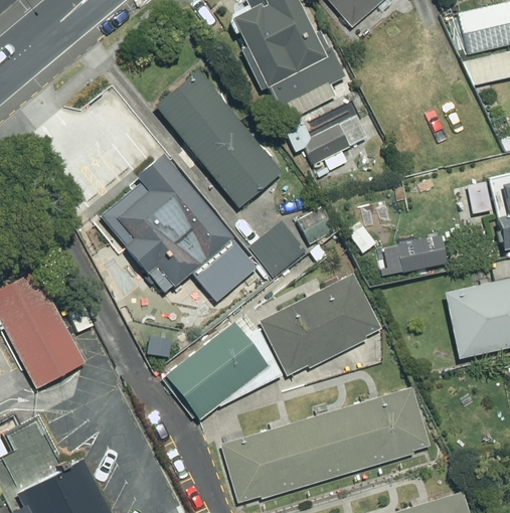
[(232,15),(248,45),(241,48),(262,89),(270,84),(281,106),(329,81),(331,83),(345,76),(329,46),(324,48),(298,0),(265,0),(267,2),(260,5),(258,1),(232,15)]
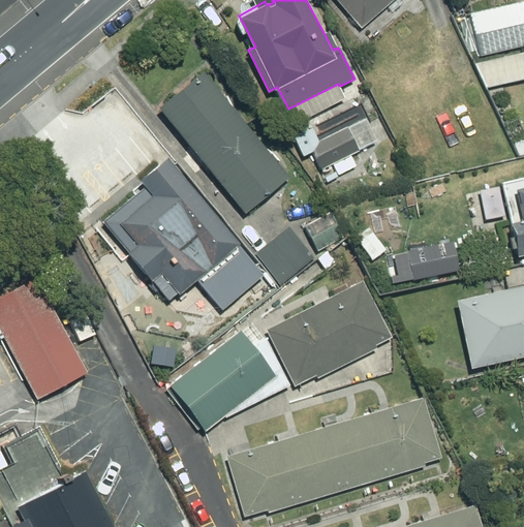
[(412,0),(339,0),(369,35),(412,0)]
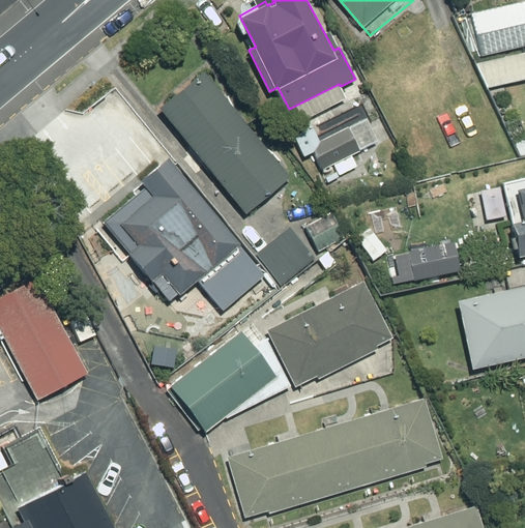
[(524,1),(471,15),(482,57),(524,46),(524,1)]
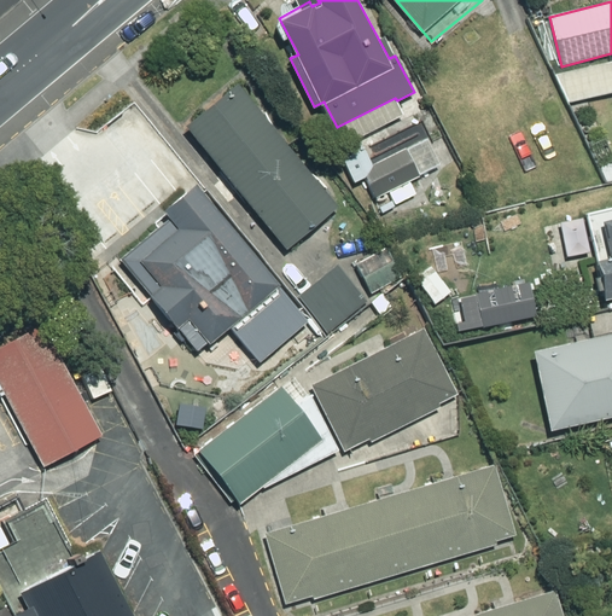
[(611,60),(558,74),(571,103),(611,93),(611,60)]
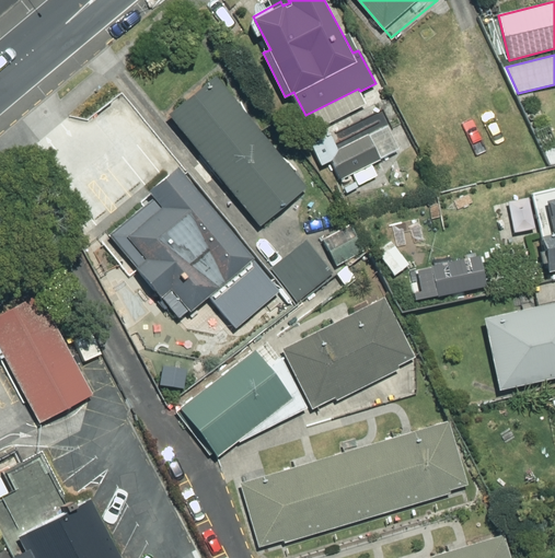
[(307,186),(212,74),(168,114),(261,224),(307,186)]
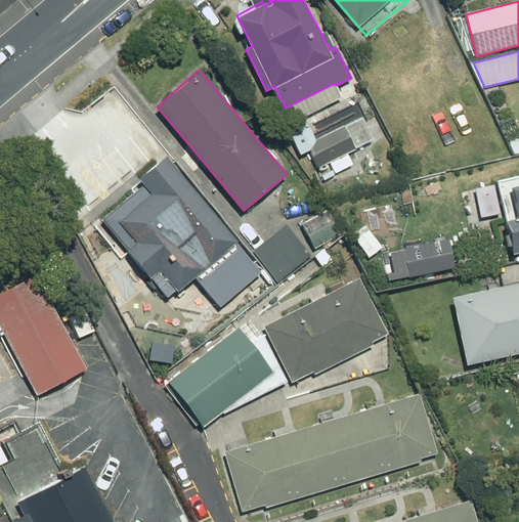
[(90,183),(106,203),(96,211),(120,242),(130,234),(147,255),(163,243),(185,268),(201,256),(198,251),(206,244),(206,231),(192,217),(207,205),(135,119),(109,141),(122,157),(90,183)]
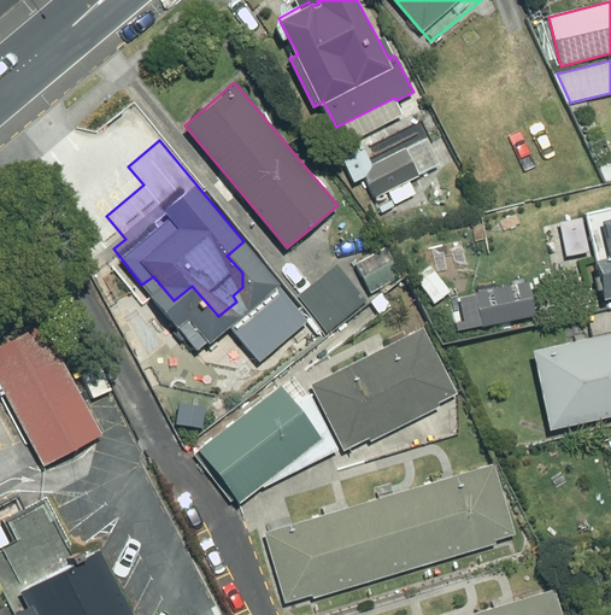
[(421,175),(406,146),(363,168),(377,197),(392,191),(398,203),(417,193),(411,180),(421,175)]
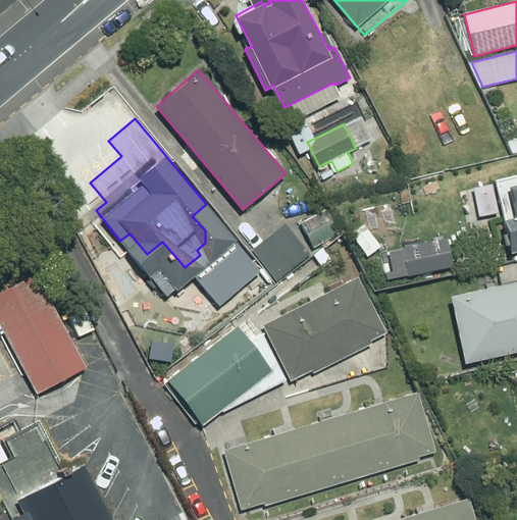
[(516,172),(496,178),(505,218),(503,218),(511,253),(516,251),(516,172)]
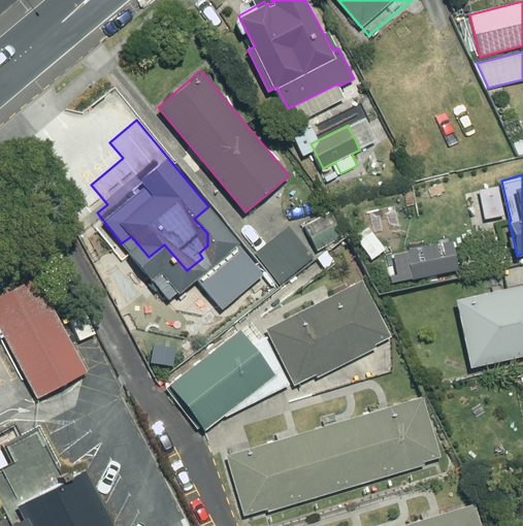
[(333,211),(305,227),(320,252),(347,236),(333,211)]
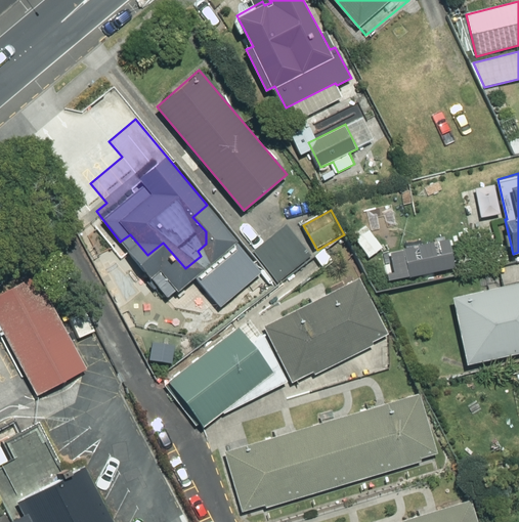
[(288,224),(254,252),(280,284),(314,255),(288,224)]
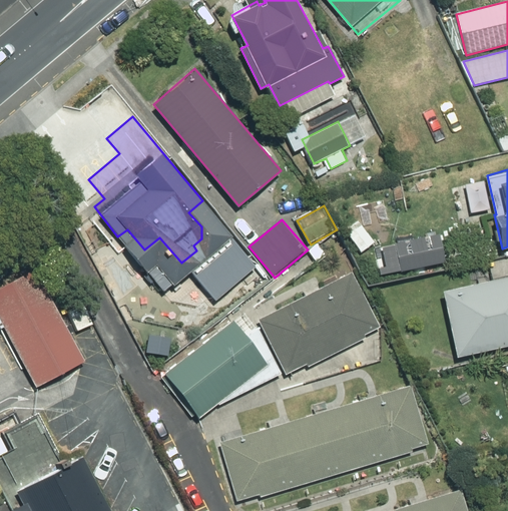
[(33,269),(0,287),(0,322),(35,386),(84,359),(33,269)]
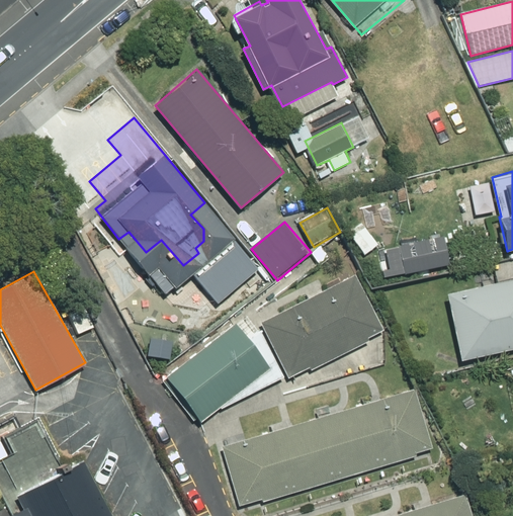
[(267,329),(247,339),(234,323),(162,378),(198,424),(229,400),(231,404),(289,374),(290,377),(313,366),(314,369),(371,340),(370,337),(386,329),(357,274),(263,323),(267,329)]
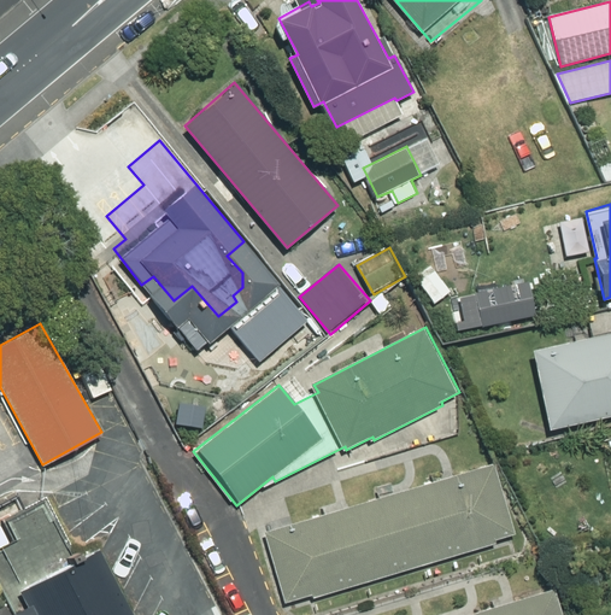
[(610,331),(532,349),(548,429),(610,415),(610,331)]
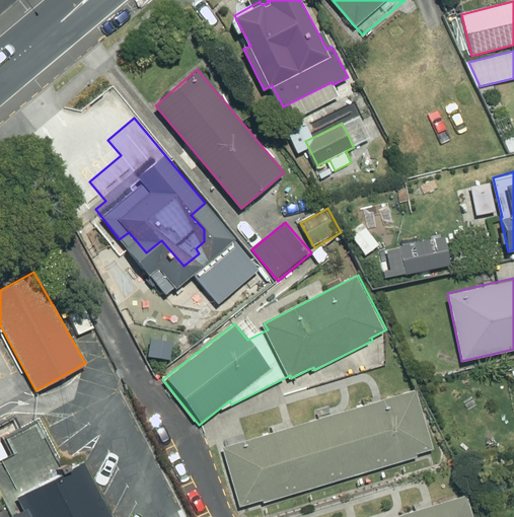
[(129,333),(149,369),(171,357),(151,320),(129,333)]
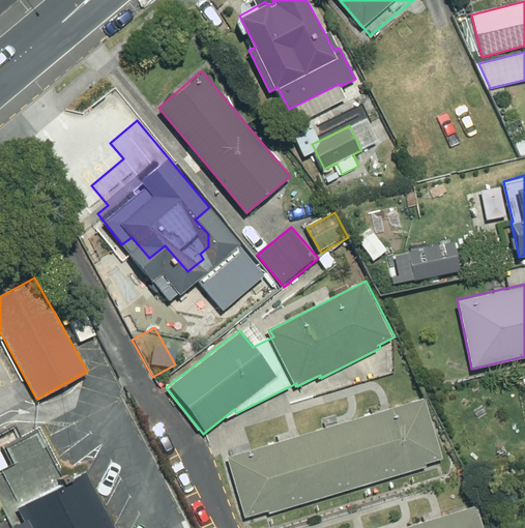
[(187,344),(175,353),(183,363),(195,354),(187,344)]
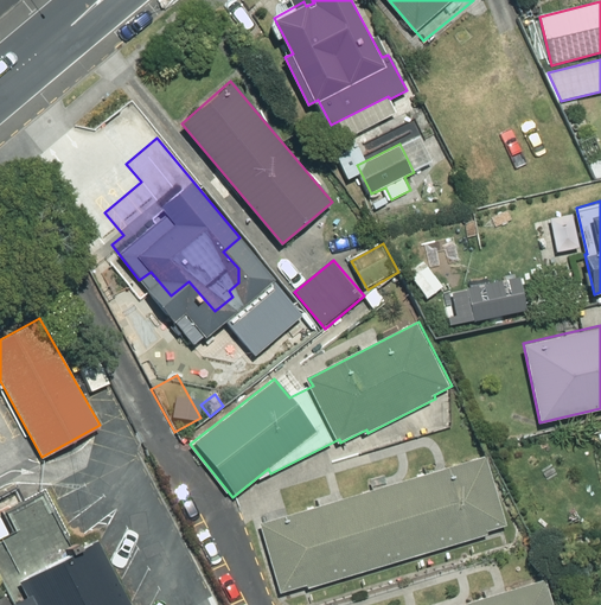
[(488,456),(452,467),(473,539),(490,534),(488,532),(510,524),(488,456)]
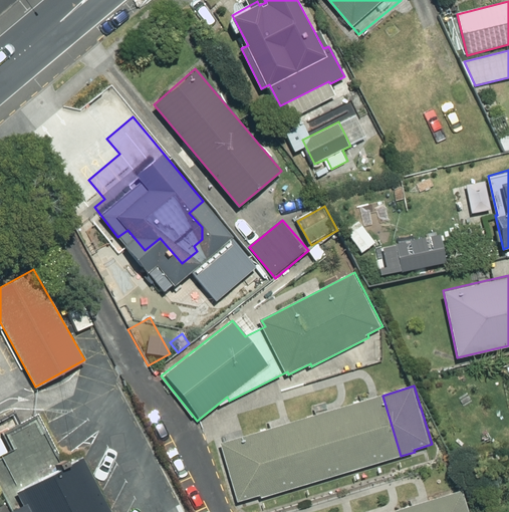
[(382,396),(337,409),(355,470),(400,456),(382,396)]
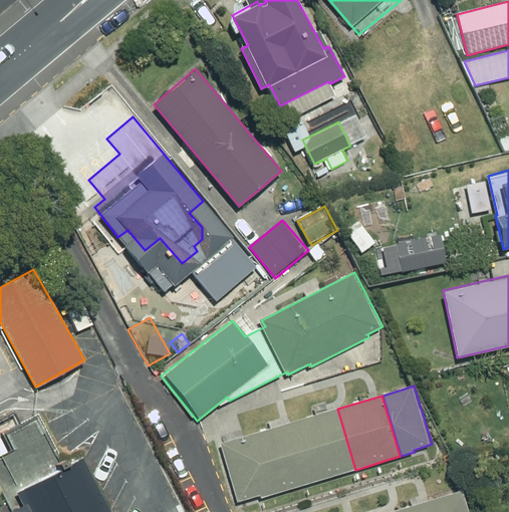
[(336,410),(289,424),(307,484),(354,470),(336,410)]
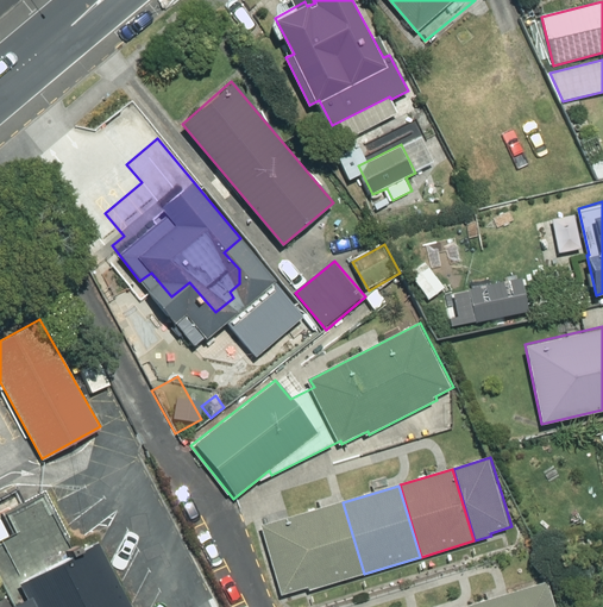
[(343,502),(261,527),(281,595),(308,587),(309,590),(364,575),(343,502)]
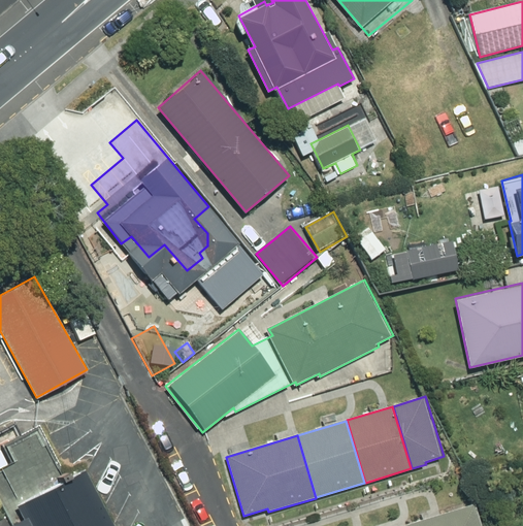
[(35,486),(38,491),(14,503),(26,525),(115,525),(84,467),(52,485),(48,479),(35,486)]
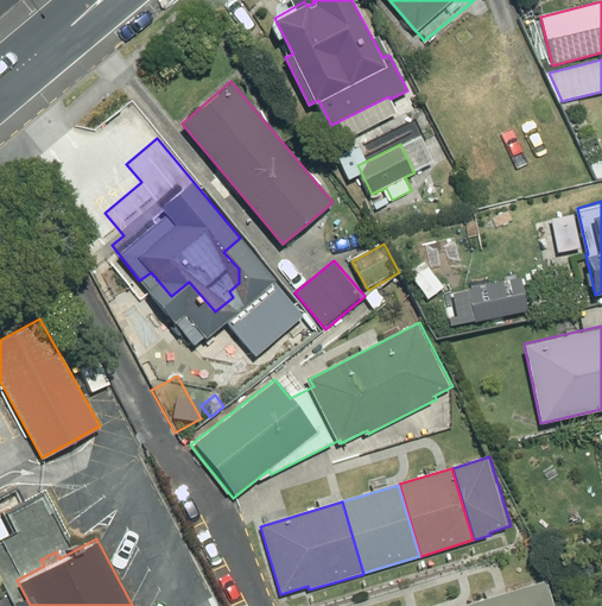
[(555,605),(547,581),(468,605),(555,605)]
